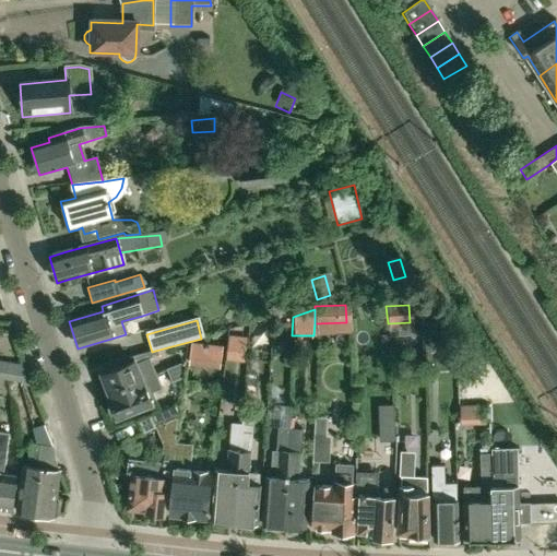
[(187,344),(185,362),(185,364),(215,368),(217,349),(187,344)]
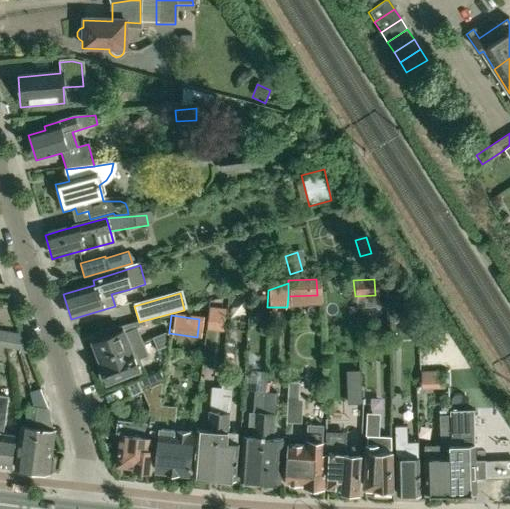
[(400,341),(398,315),(388,316),(390,342),(400,341)]
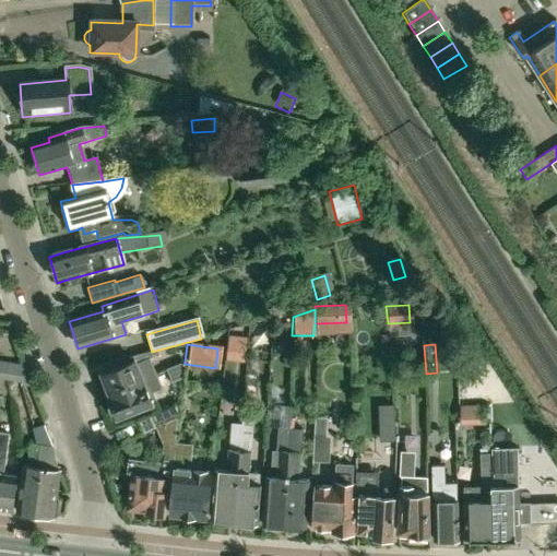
[(99,376),(107,393),(149,376),(143,362),(157,356),(155,351),(152,352),(131,357),(133,363),(99,376)]
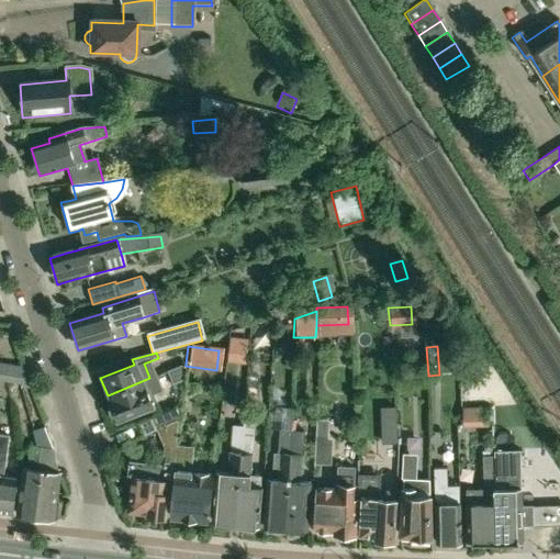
[(182,388),(186,366),(186,364),(165,372),(172,391),(182,388)]
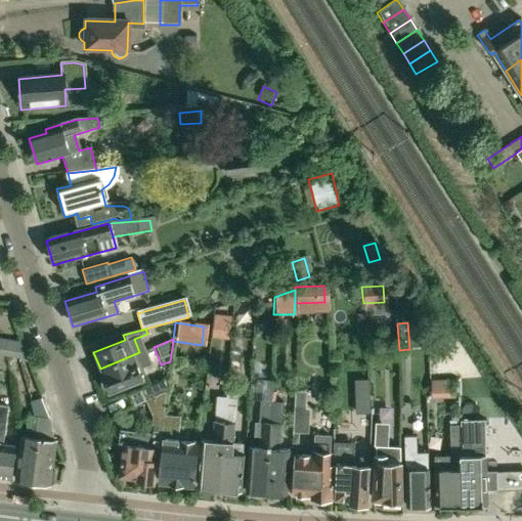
[(0,357),(18,361),(18,363),(27,364),(17,345),(0,342),(0,357)]
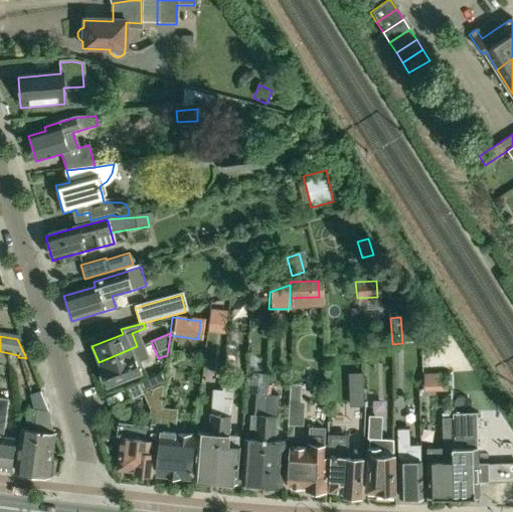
[(139,373),(135,363),(146,358),(141,346),(138,347),(137,346),(99,362),(97,362),(107,386),(139,373)]
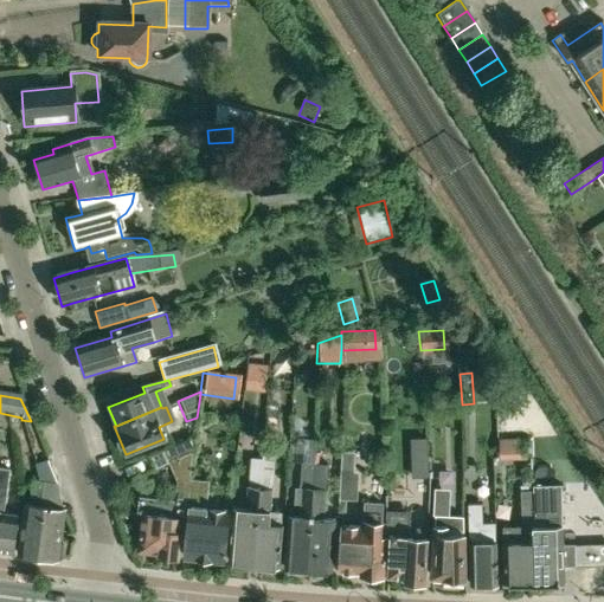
[(194,435),(160,450),(166,465),(192,454),(194,435)]
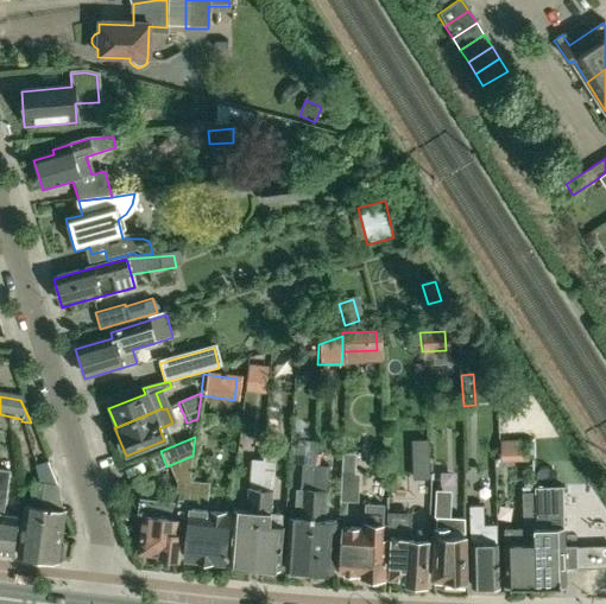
[(528,443),(517,443),(518,463),(528,463),(528,458),(528,443)]
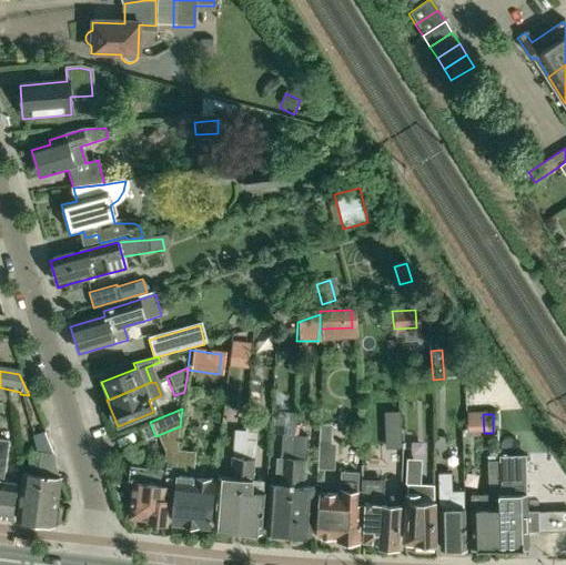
[(251,482),(253,460),(255,429),(245,427),(245,434),(236,531),(260,532),(263,494),(262,494),(263,482),(251,482)]
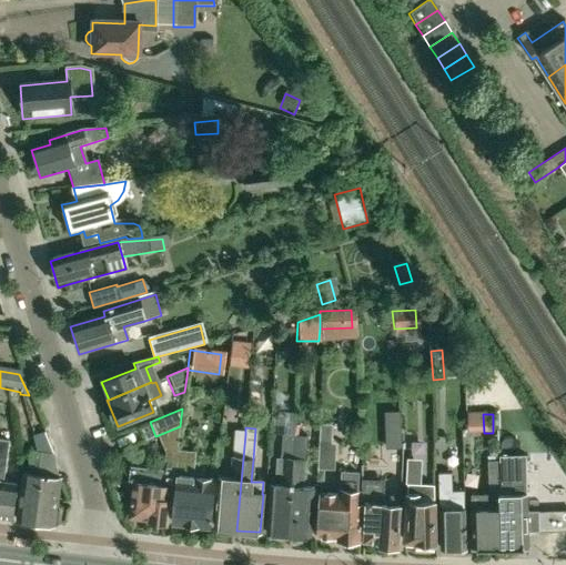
[(400,451),(398,432),(383,433),(384,451),(400,451)]
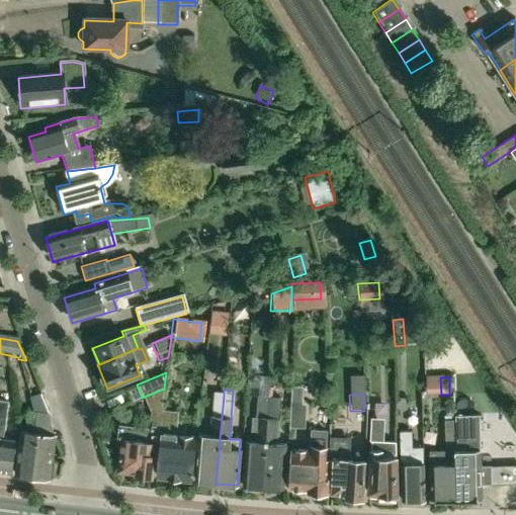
[(216,484),(224,396),(213,395),(210,437),(197,436),(194,482),(216,484)]
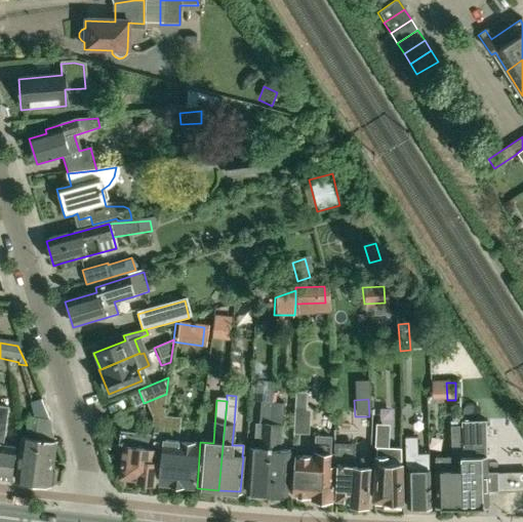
[(270,426),(271,403),(260,403),(258,449),(249,448),(245,492),(266,493),(270,426)]
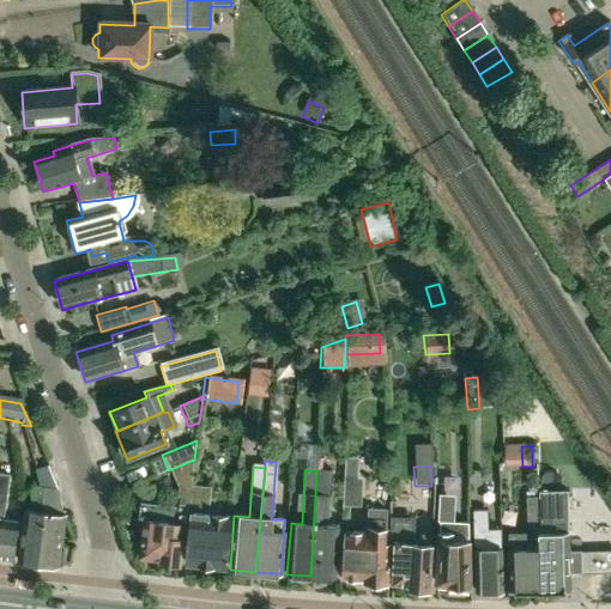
[(338,528),(327,527),(328,470),(316,470),(315,497),(310,576),(334,578),(338,528)]
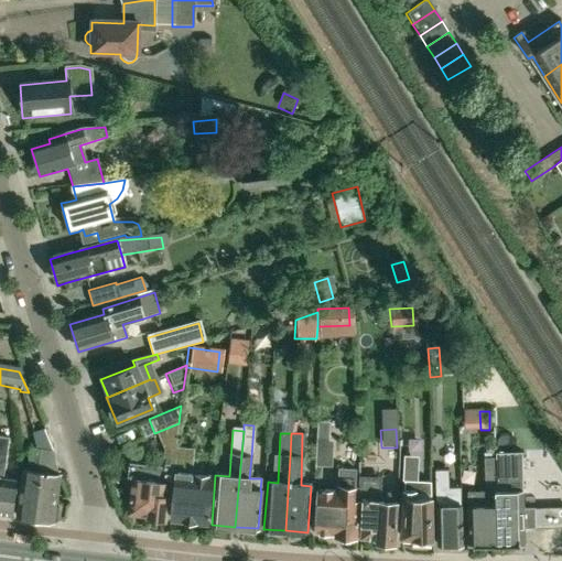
[(1,479),(3,457),(6,441),(0,440),(0,515),(11,517),(15,482),(1,479)]
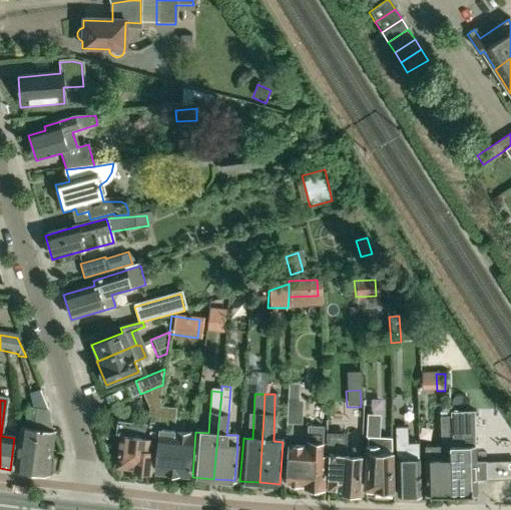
[(297,401),(285,401),(285,424),(300,425),(301,402),(297,401)]
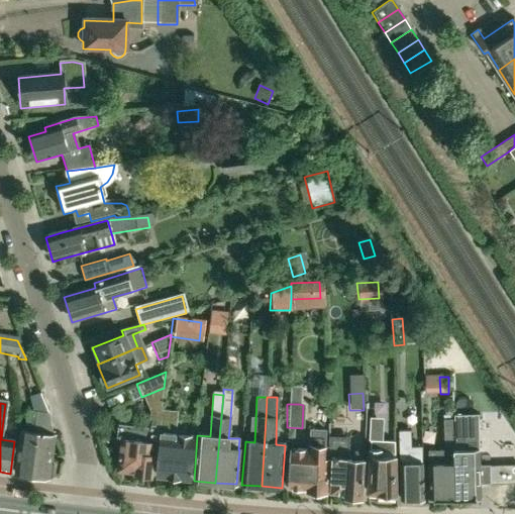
[(159,428),(161,411),(149,410),(147,429),(118,426),(117,439),(119,439),(116,472),(133,474),(133,475),(151,477),(156,431),(159,428)]
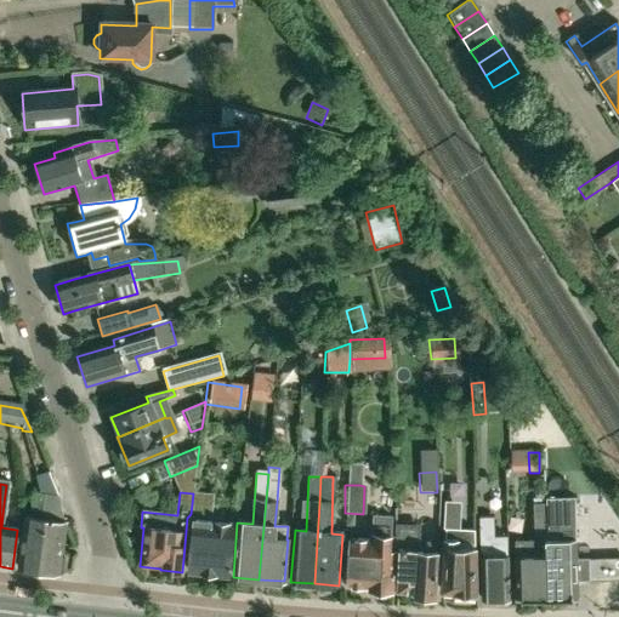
[(193,493),(191,514),(194,520),(192,546),(189,546),(187,572),(228,576),(231,544),(232,525),(209,523),(211,495),(193,493)]
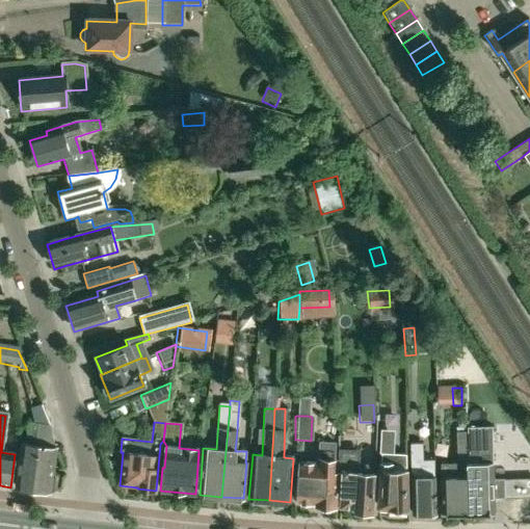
[(36,432),(37,425),(28,424),(25,445),(20,444),(14,487),(32,491),(38,447),(35,446),(36,432)]
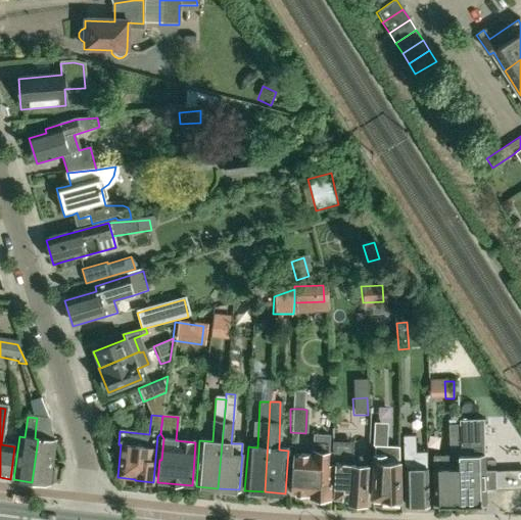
[(48,419),(44,419),(37,418),(36,425),(35,438),(38,439),(32,482),(49,484),(54,482),(56,468),(52,467),(55,441),(52,440),(48,419)]
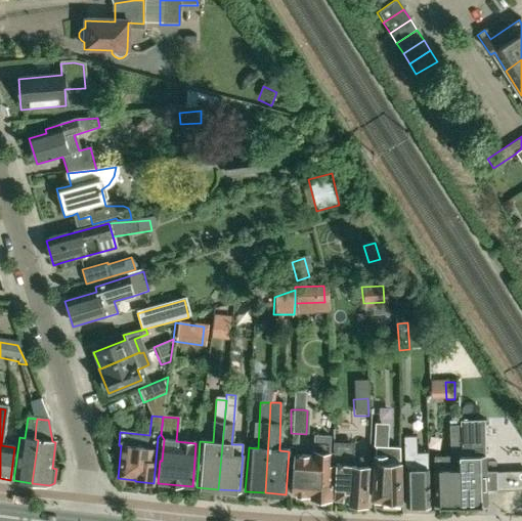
[(459,422),(459,426),(460,426),(461,446),(461,507),(485,507),(485,492),(495,492),(495,474),(484,474),(484,458),(471,458),(471,448),(482,442),(471,422),(459,422)]
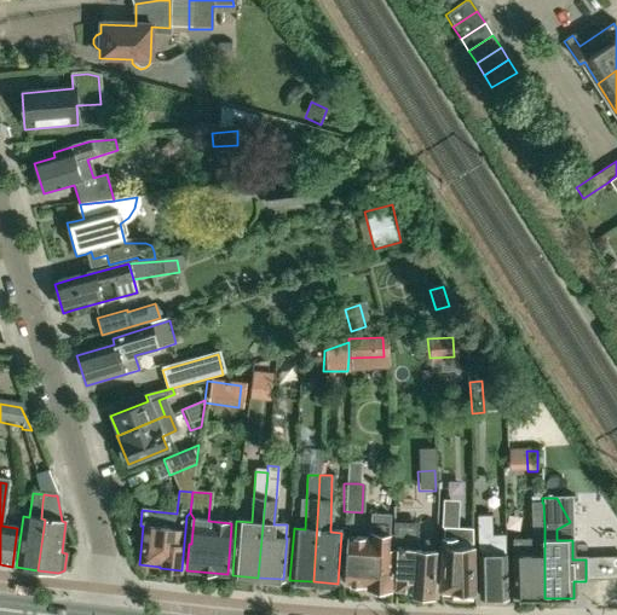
[(514,599),(545,598),(545,527),(543,503),(542,503),(534,503),(534,541),(513,543),(514,599)]
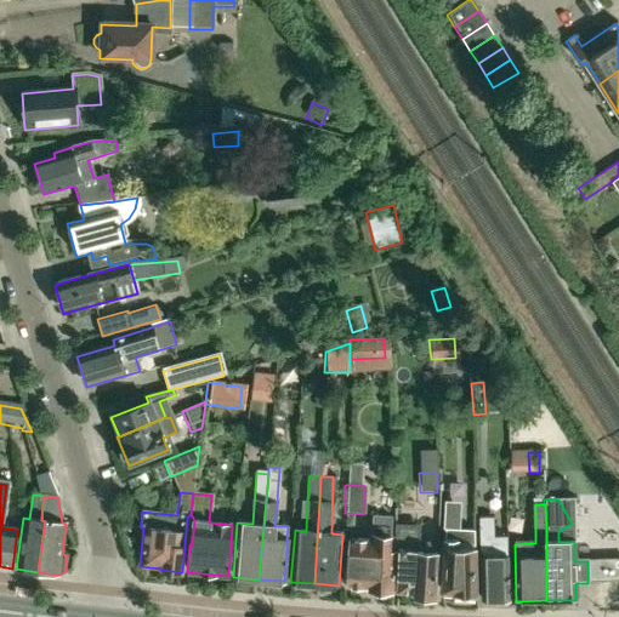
[(444,513),(443,530),(444,530),(458,531),(459,531),(460,514),(444,513)]
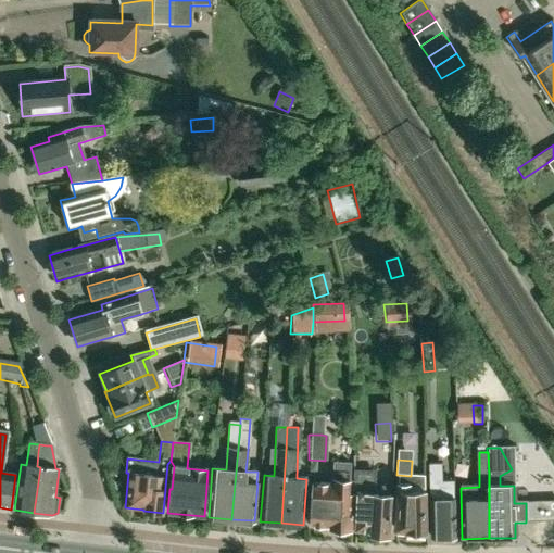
[(348,494),(349,482),(350,464),(332,463),(331,486),(312,485),(310,526),(329,527),(329,530),(350,531),(352,500),(348,494)]
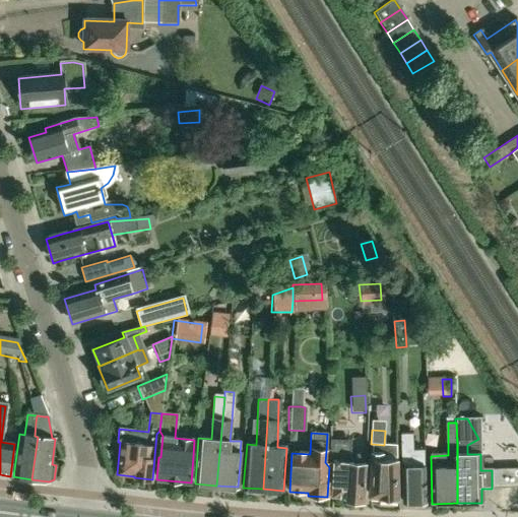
[(402,434),(401,503),(426,503),(426,466),(426,451),(413,451),(414,434),(402,434)]
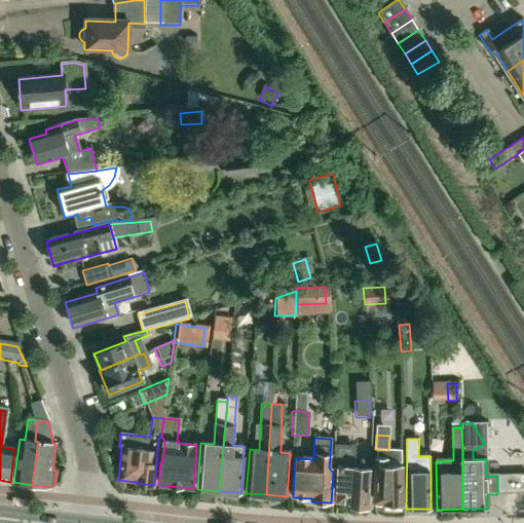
[(370,457),(353,456),(353,448),(335,447),(335,451),(334,468),(337,468),(336,502),(350,503),(349,505),(367,506),(370,457)]
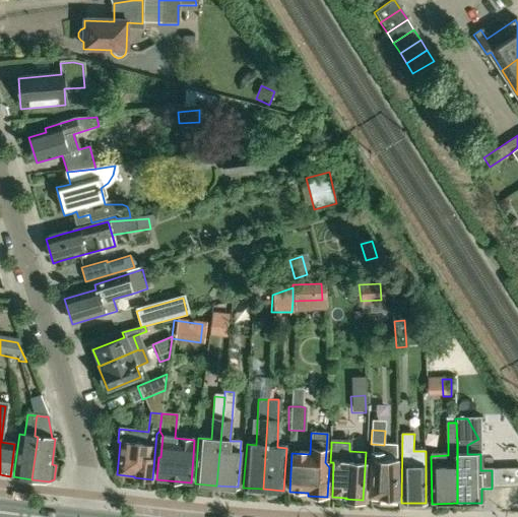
[(384,445),(383,445),(372,444),(369,497),(378,497),(378,501),(397,502),(396,460),(396,446),(384,445)]
